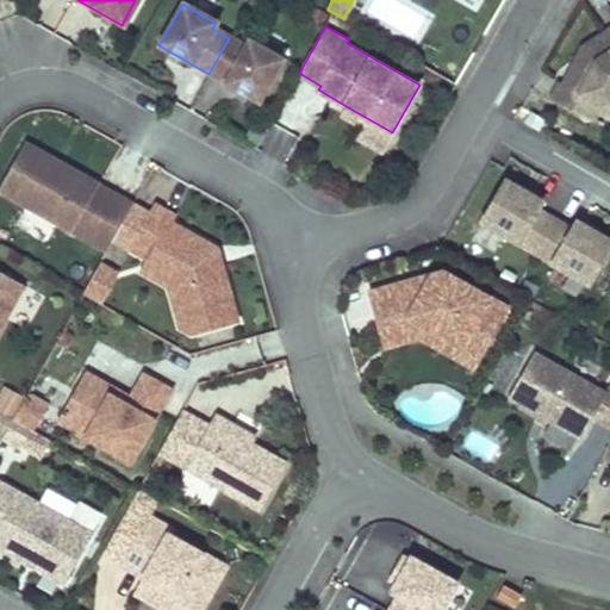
[(609,35),(608,31),(584,48),(578,57),(582,60),(568,85),(561,81),(552,99),(593,120),(602,103),(609,106),(609,35)]
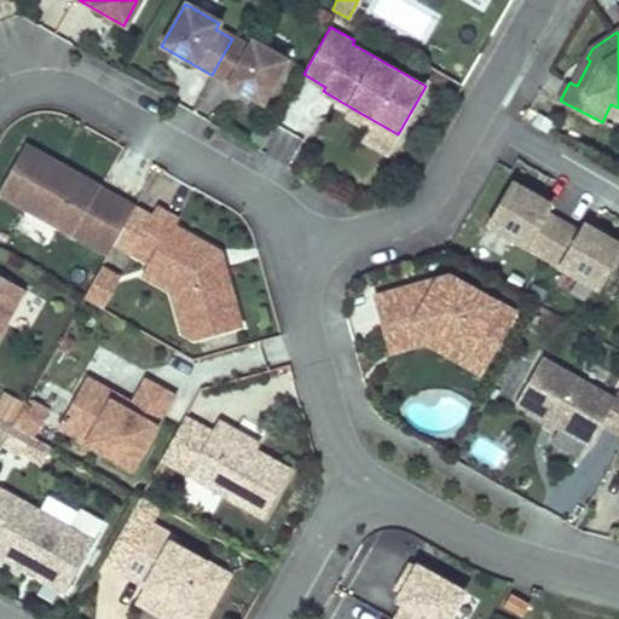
[(248,47),(232,39),(212,75),(261,104),(285,62),(252,41),(248,47)]
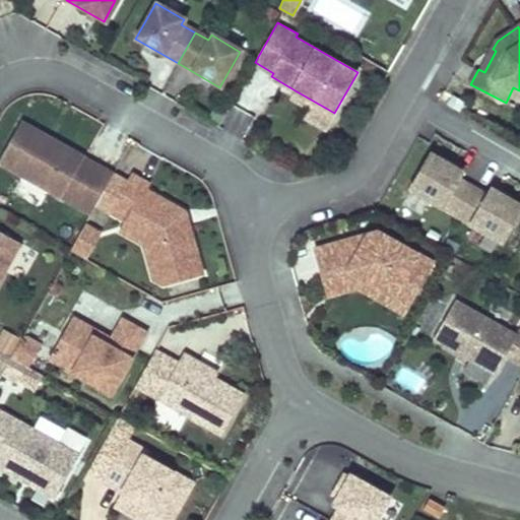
[(334,113),(297,91),(294,98),(311,108),(306,117),(326,128),(334,113)]
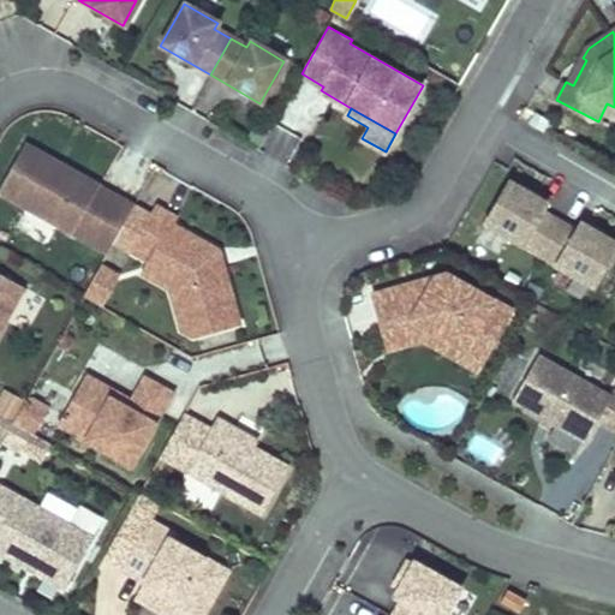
[(54,159),(24,142),(0,184),(0,190),(106,251),(133,204),(81,173),(77,179),(51,165),(54,159)]
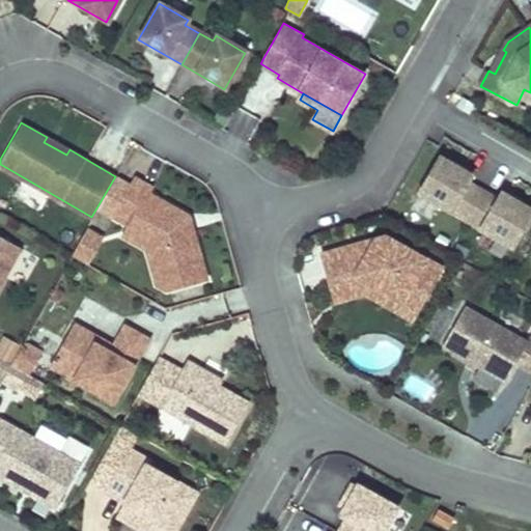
[(47,137),(44,142),(66,155),(70,149),(47,137)]
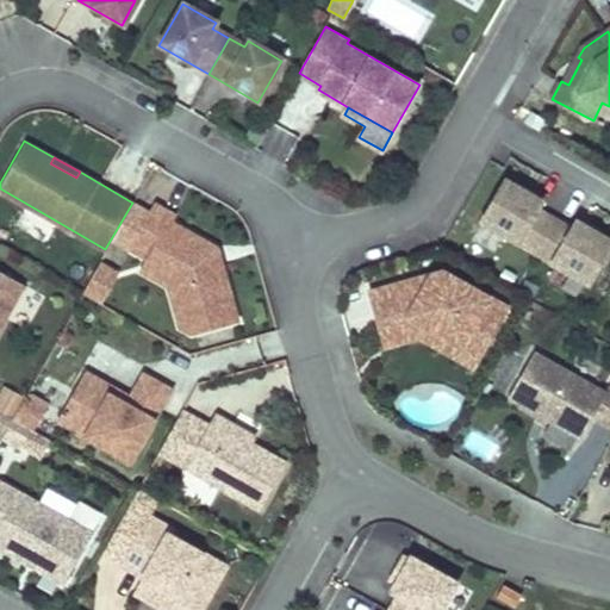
[(502,182),(478,224),(586,285),(609,243),(573,223),(570,229),(535,209),(539,203),(502,182)]
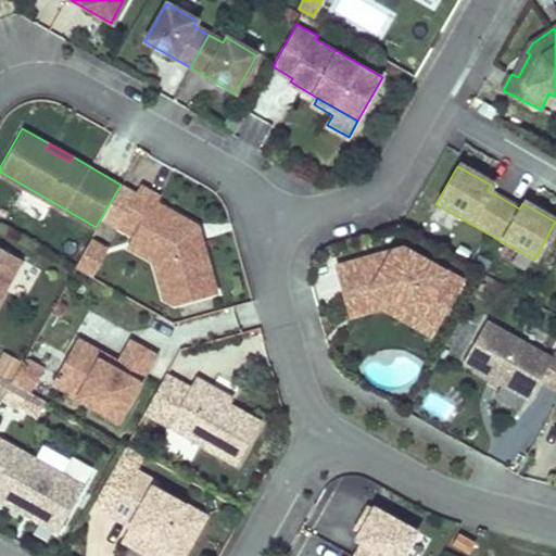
[(158,194),(140,185),(118,225),(135,235),(139,226),(154,235),(143,253),(152,258),(163,297),(174,302),(215,290),(201,238),(194,240),(192,232),(197,225),(154,200),(158,194)]
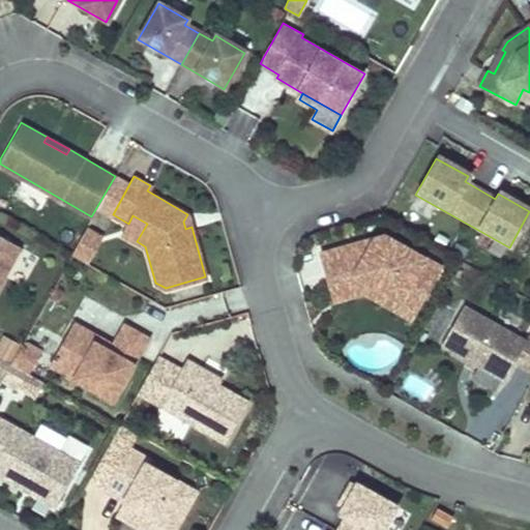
[(147,224),(133,215),(128,224),(122,234),(137,241),(147,224)]
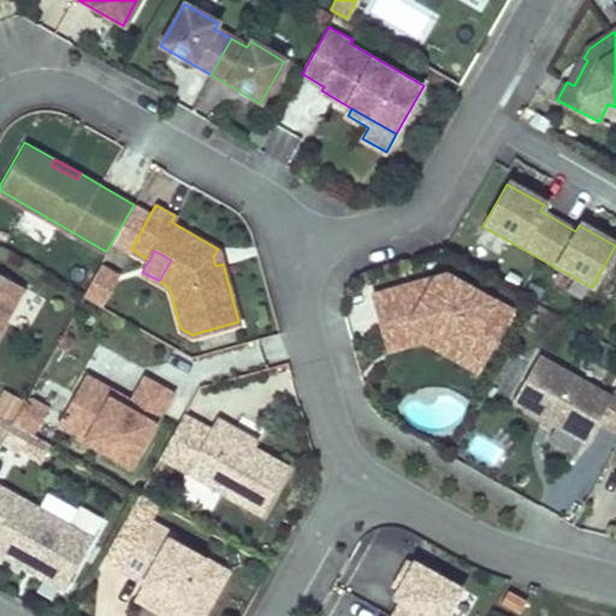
[(118,272),(101,262),(82,294),(100,303),(118,272)]
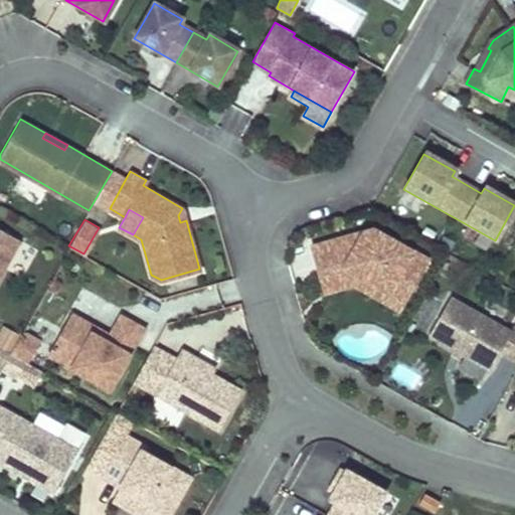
[(0,269),(18,237),(0,226),(0,269)]
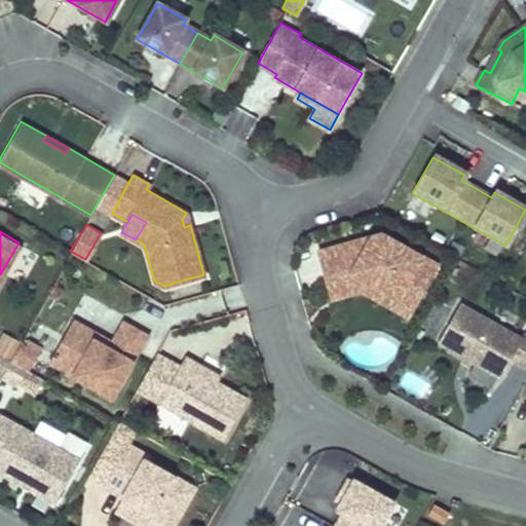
[(423,297),(442,265),(386,233),(324,251),(334,292),(358,286),(363,276),(402,299),(408,288),(423,297)]
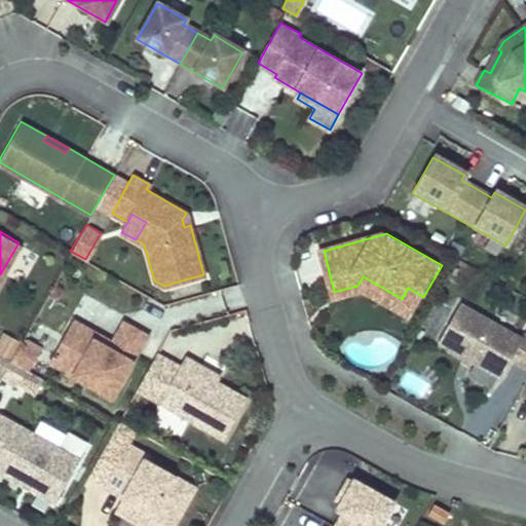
[(85,259),(70,251),(61,267),(77,276),(86,260),(85,259)]
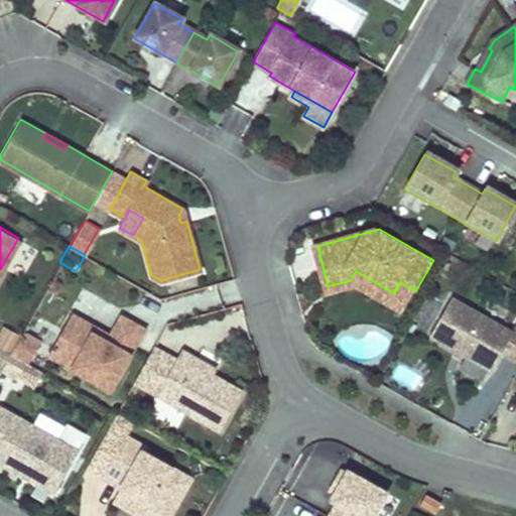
[(404,311),(415,291),(400,282),(394,293),(356,271),(351,280),(328,286),(330,293),(360,285),(404,311)]
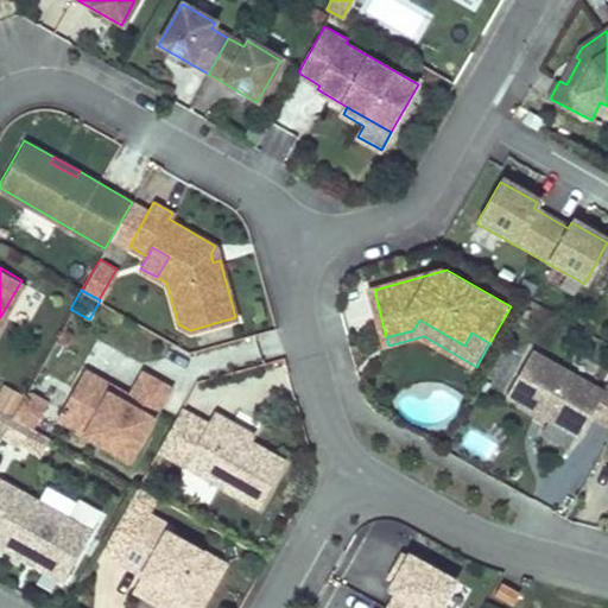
[(607,393),(537,353),(512,396),(584,437),(607,396),(607,393)]
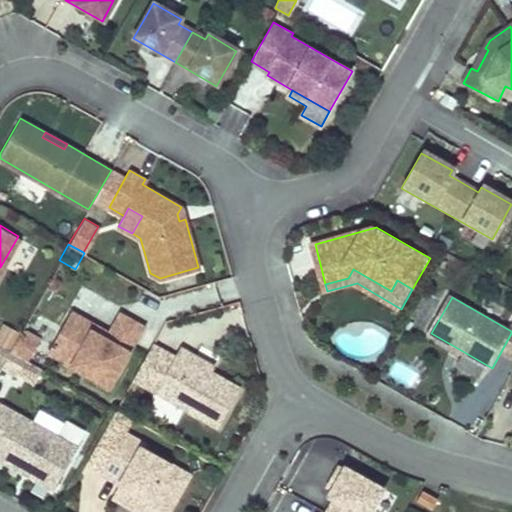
[(112,340),(126,315),(121,312),(110,332),(71,311),(68,316),(112,340)]
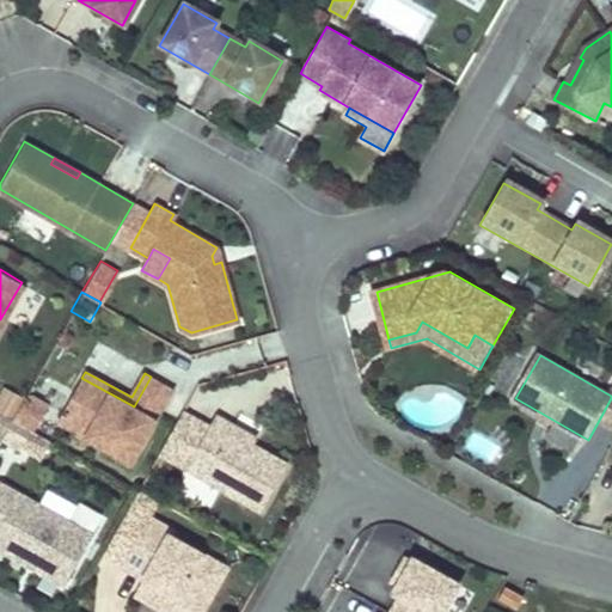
[(134,407),(81,378),(59,420),(130,460),(171,389),(151,377),(134,407)]
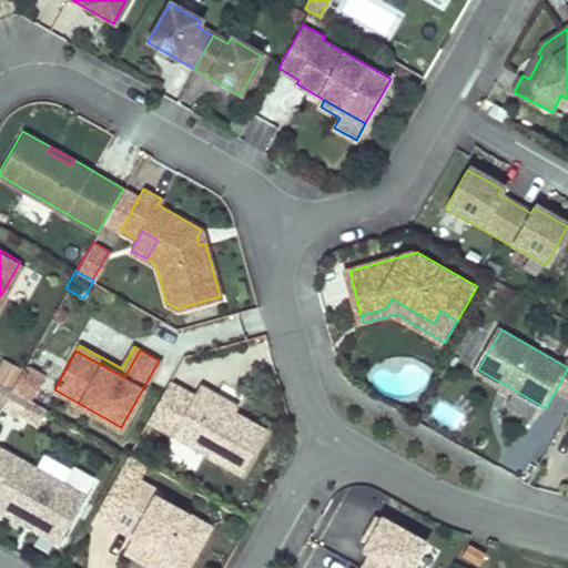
[(148,419),(172,433),(196,389),(173,376),(148,419)]
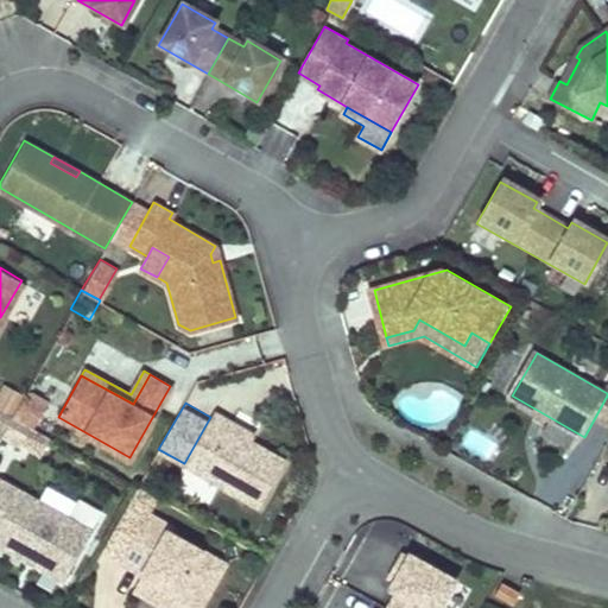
[(0,407),(0,431),(6,422),(11,413),(0,407)]
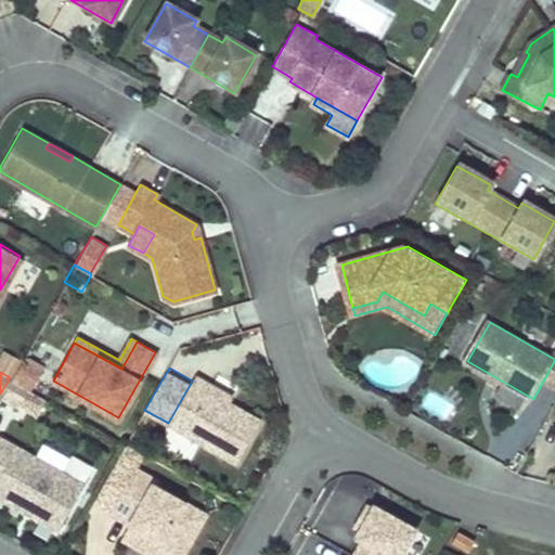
[(211,385),(195,375),(192,381),(168,423),(236,462),(260,420),(229,402),(208,390),(211,385)]
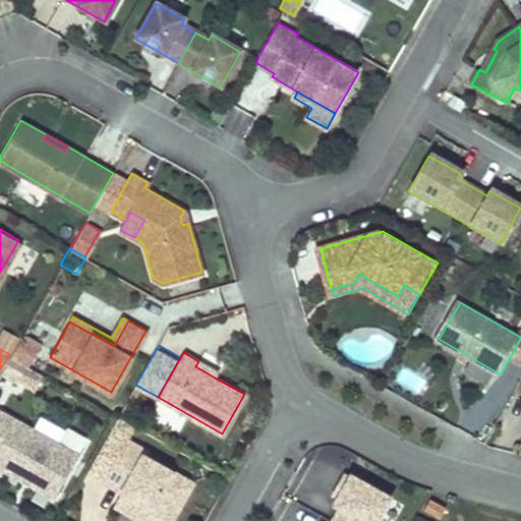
[(25,363),(9,354),(5,361),(21,370),(25,363)]
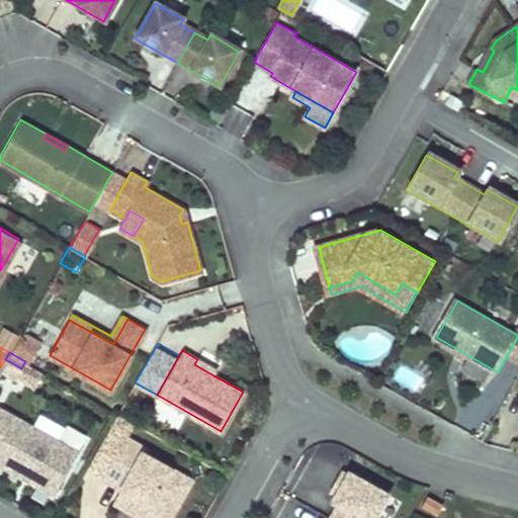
[(21,368),(5,359),(0,367),(0,368),(15,378),(21,368)]
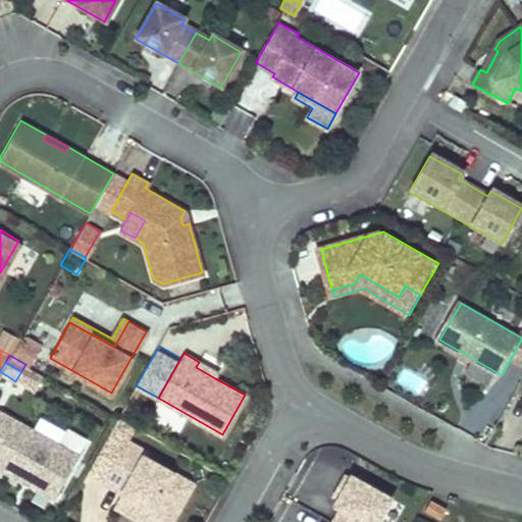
[(199,362),(196,367),(215,378),(218,373),(199,362)]
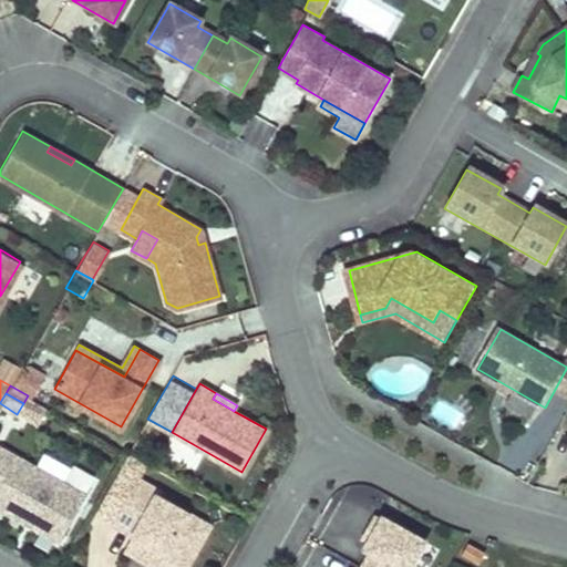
[(464,411),(440,397),(429,415),(453,430),(464,411)]
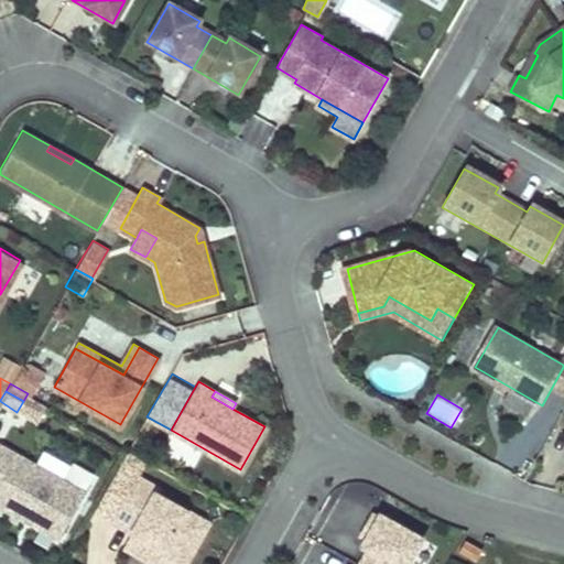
[(62,478),(0,442),(0,503),(23,518),(26,511),(36,517),(32,523),(57,537),(84,491),(82,490),(62,478)]
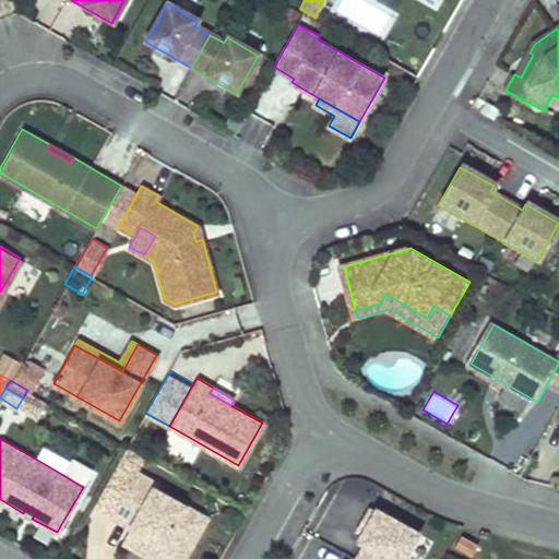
[(93,504),(111,515),(138,471),(146,456),(127,445),(93,504)]
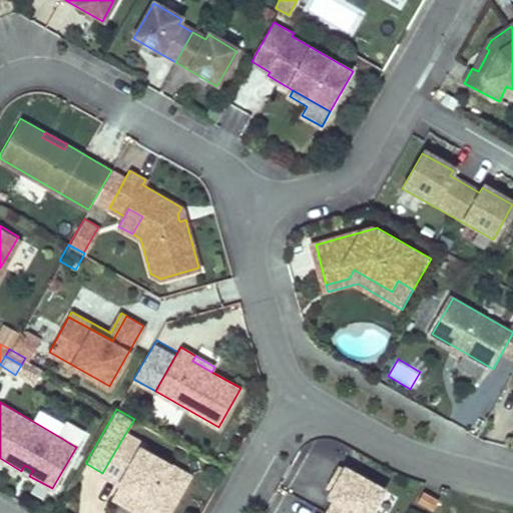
[(65,419),(56,435),(74,446),(83,430),(65,419)]
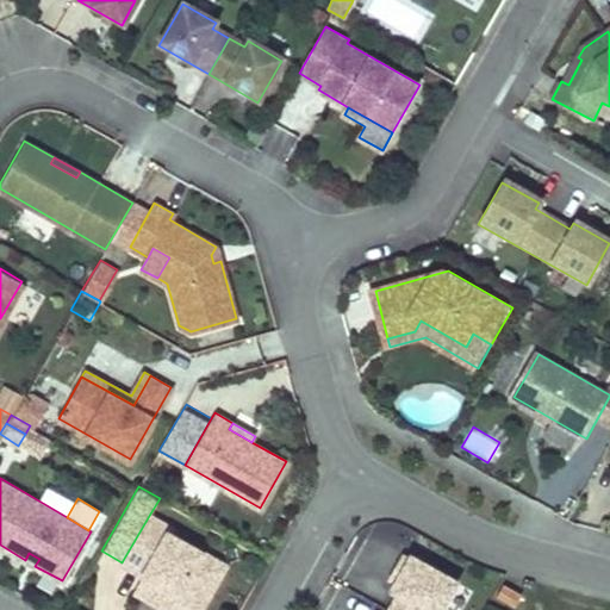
[(172,527),(150,514),(122,562),(143,576),(176,595),(168,609),(199,609),(225,564),(168,531),(172,527)]
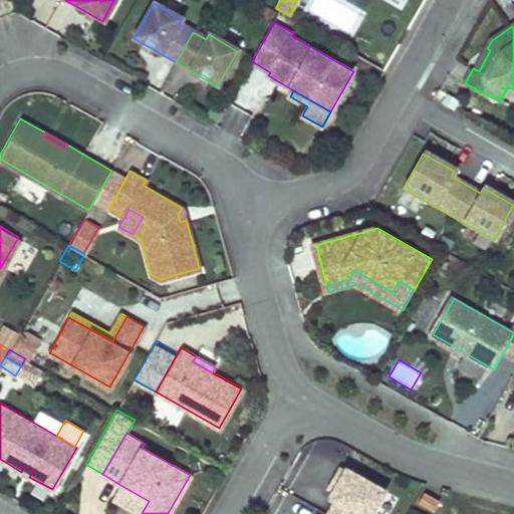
[(373,513),(391,486),(351,464),(350,467),(339,486),(335,493),(341,496),(330,513),(373,513)]
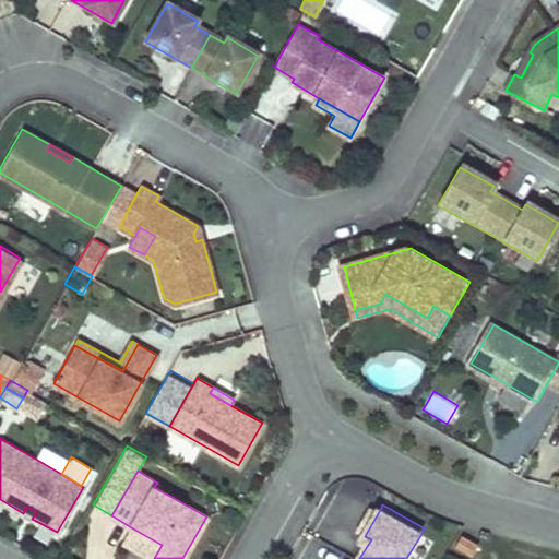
[(364,525),(369,528),(381,508),(376,504),(364,525)]
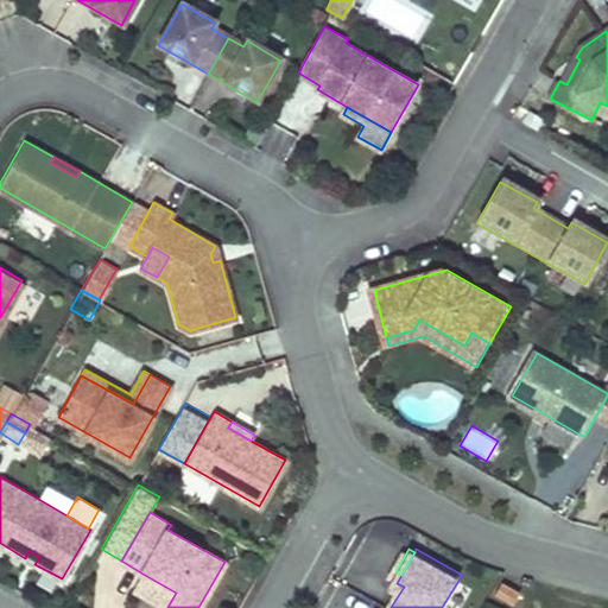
[(29,551),(25,558),(35,564),(39,557),(29,551)]
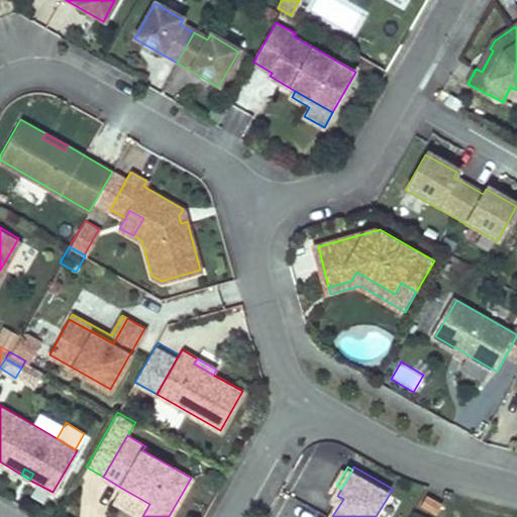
[(149,504),(121,488),(114,501),(142,516),(149,504)]
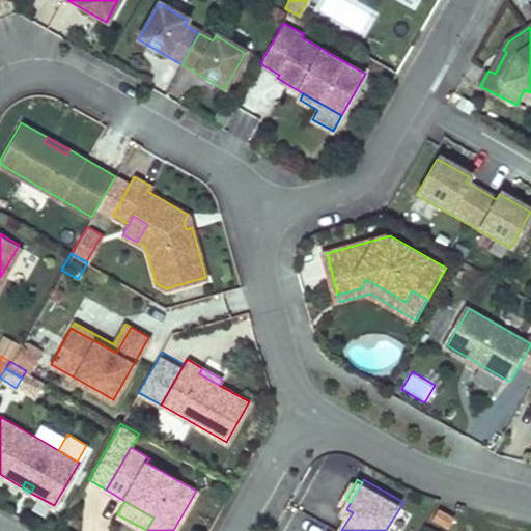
[(440,507),(434,520),(449,527),(455,515),(440,507)]
